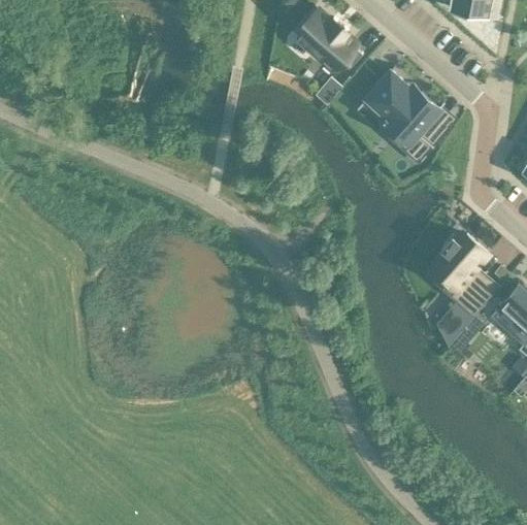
[(299,0),(282,0),(281,7),(288,12),(299,0)]
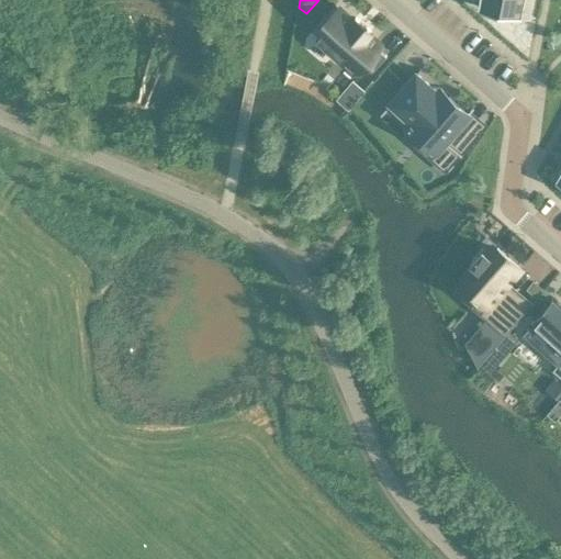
[(520,19),(524,0),(479,0),(478,11),(520,19)]
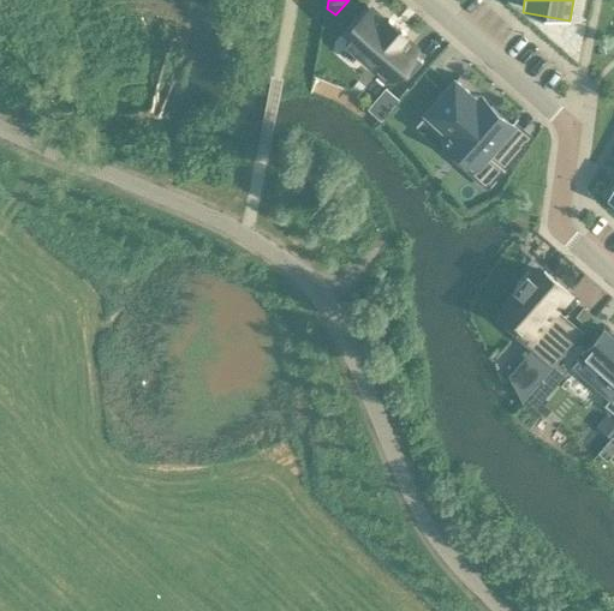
[(345,46),(388,84),(398,72),(407,81),(422,65),(412,57),(416,52),(403,40),(405,37),(388,23),(386,25),(373,15),(345,46)]
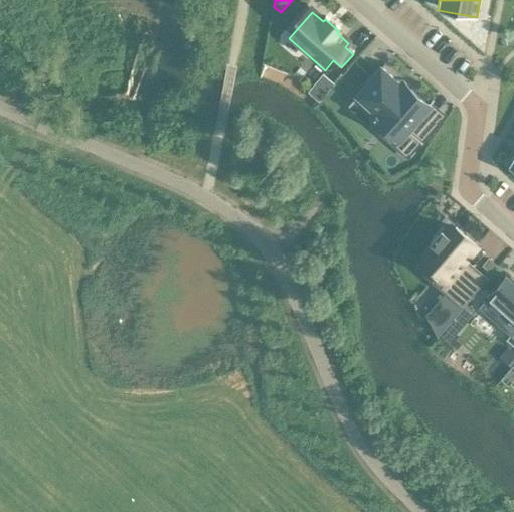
[(348,107),(392,145),(407,158),(420,143),(422,145),(423,143),(421,142),(439,122),(425,110),(429,106),(402,82),(399,86),(382,70),(385,67),(383,66),(348,107)]
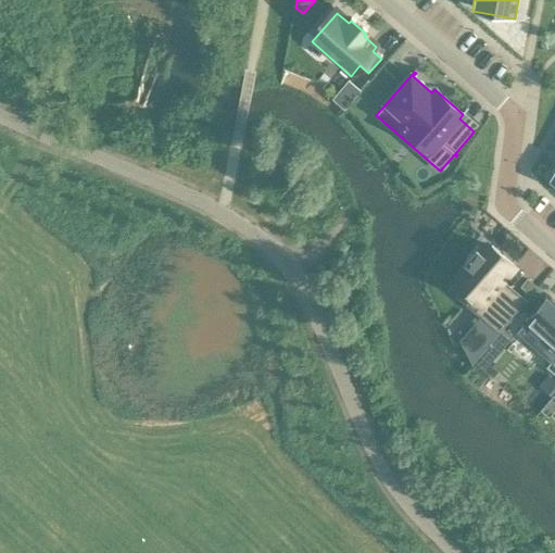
[(474,268),(458,286),(466,292),(464,296),(468,299),(470,297),(480,305),(475,312),(499,334),(522,305),(500,285),(514,268),(491,249),(486,255),(477,248),(465,261),(474,268)]
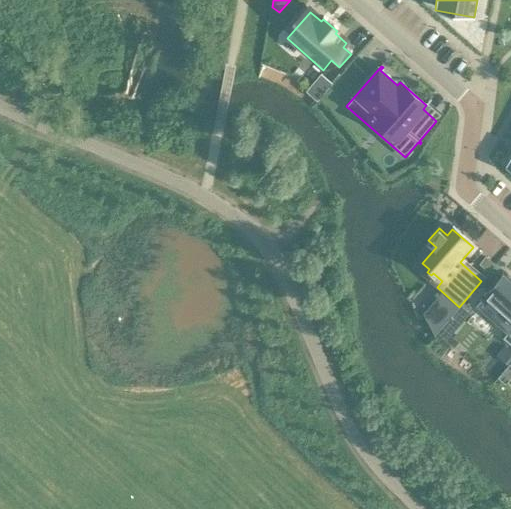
[(487,273),(493,267),(485,260),(479,266),(487,273)]
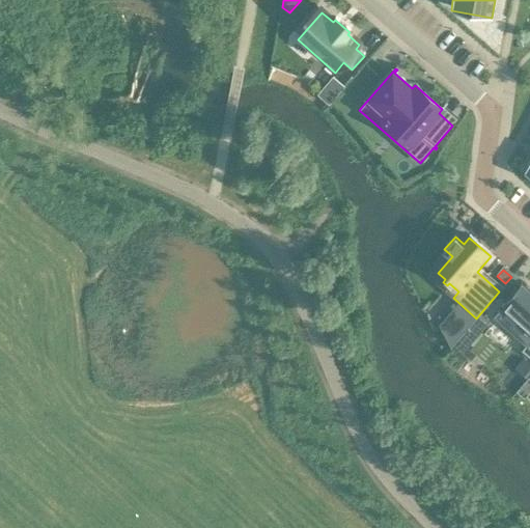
[(511,315),(529,331),(529,341),(524,350),(522,352),(529,359),(529,290),(521,283),(521,284),(522,285),(503,306),(502,306),(501,306),(511,315)]
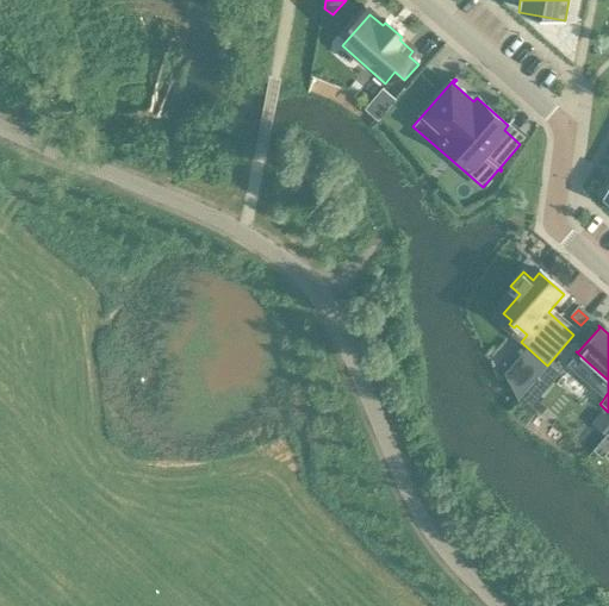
[(608,422),(602,414),(592,426),(601,435),(608,425),(608,422)]
